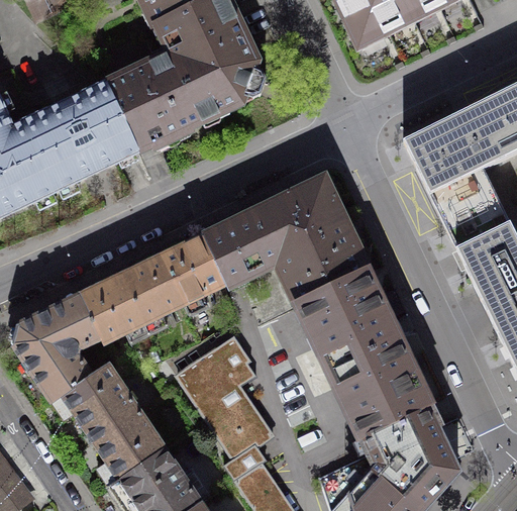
[(150,0),(161,20),(203,0),(150,0)]
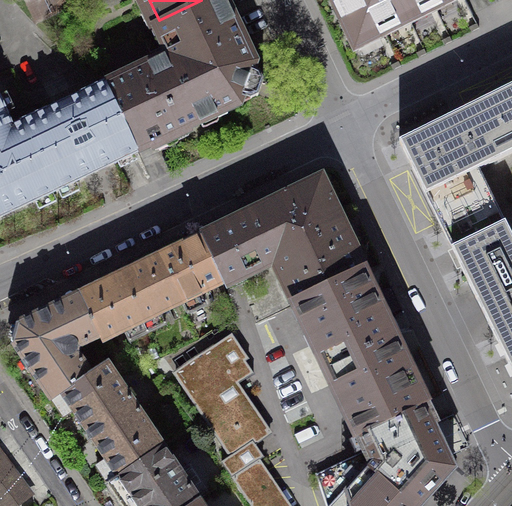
[(201,0),(159,20),(170,44),(166,45),(168,49),(170,52),(200,116),(215,109),(217,113),(228,108),(226,104),(239,98),(242,90),(250,93),(258,89),(263,74),(259,67),(252,64),(254,56),(248,43),(252,41),(247,31),(243,32),(236,18),(240,16),(235,6),(231,7),(227,0),(201,0)]
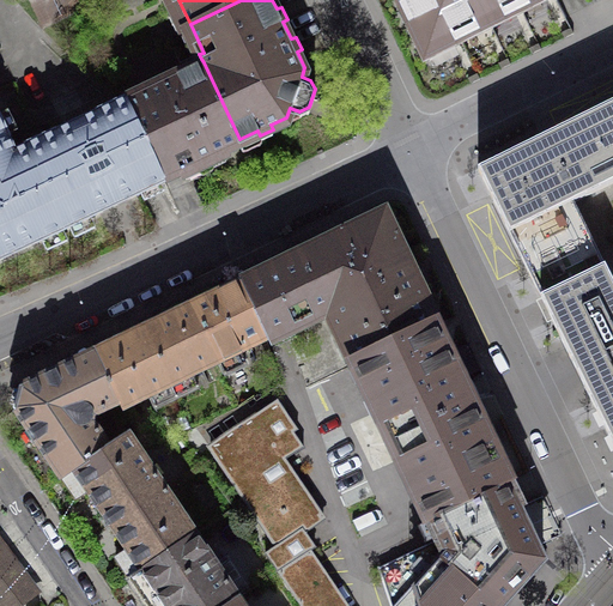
[(410,14),(425,48),(426,47),(426,48),(429,47),(428,47),(451,35),(453,35),(454,35),(453,34),(477,22),(478,23),(479,23),(478,22),(490,16),(502,10),(503,11),(504,10),(503,8),(522,0),(404,0),(411,14),(410,14)]
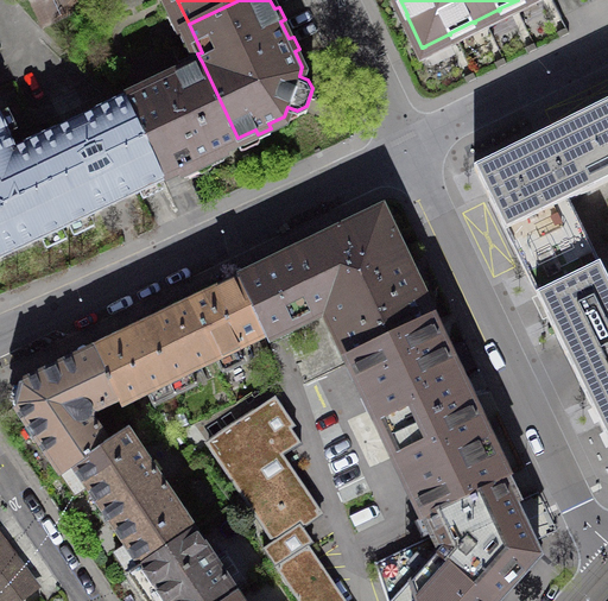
[(238,139),(238,138),(202,62),(184,70),(182,65),(126,93),(164,174),(165,174),(163,169),(182,159),(183,164),(200,156),(216,149),(215,144),(235,134),(238,139)]
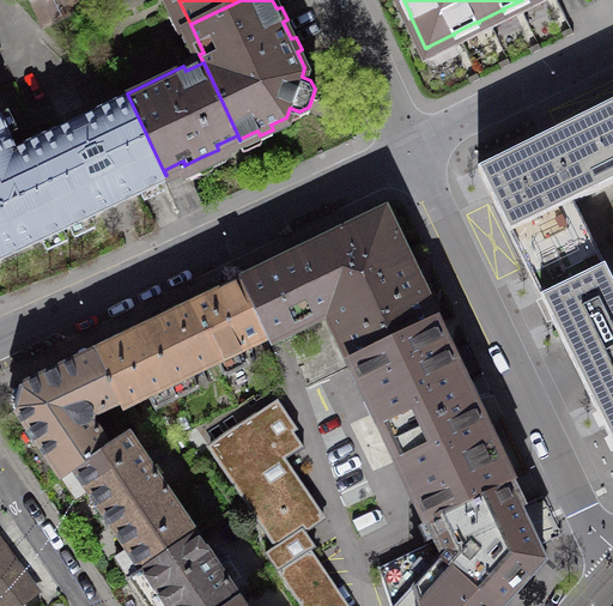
[(165,175),(127,94),(113,100),(28,140),(66,222),(70,220),(74,231),(96,222),(90,211),(115,199),(140,187),(144,194),(155,189),(165,185),(162,177),(165,175)]
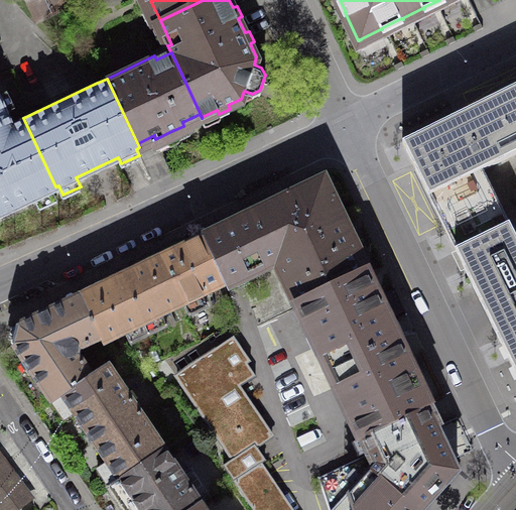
[(486,305),(515,368),(515,81),(402,137),(486,305)]
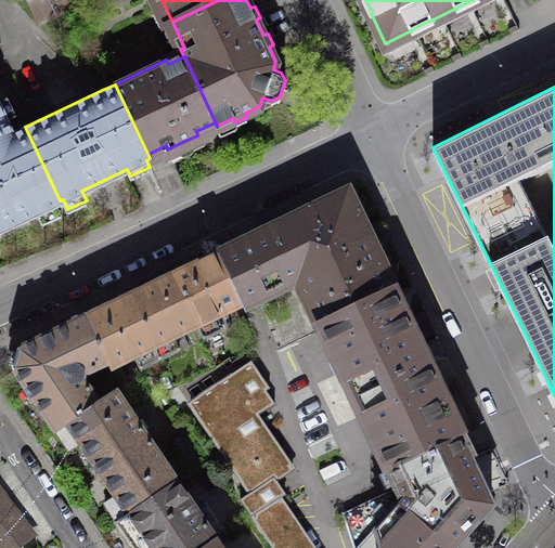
[(56,203),(60,200),(25,127),(13,132),(8,120),(0,124),(0,229),(38,211),(42,221),(62,212),(56,203)]
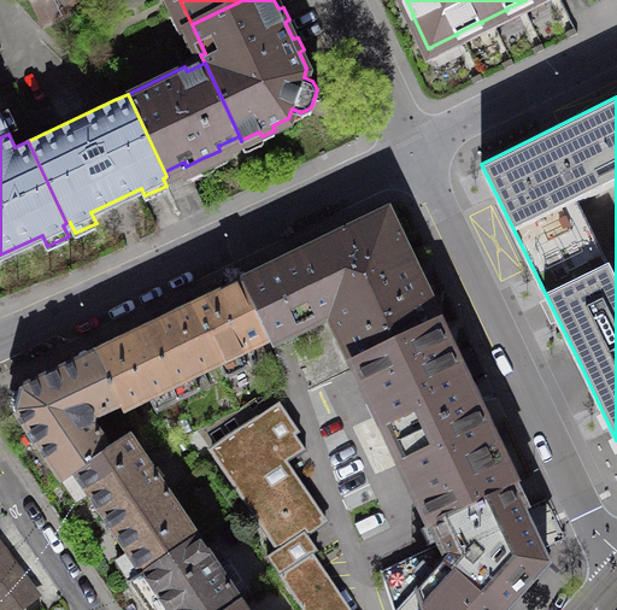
[(252,273),(241,277),(269,335),(269,336),(280,332),(330,306),(356,358),(354,358),(356,361),(438,321),(436,320),(438,320),(423,289),(427,283),(421,271),(413,270),(410,263),(406,256),(411,250),(403,234),(397,233),(385,209),(368,216),(365,215),(346,224),(346,227),(345,228),(303,247),(300,246),(281,256),(281,258),(252,273)]
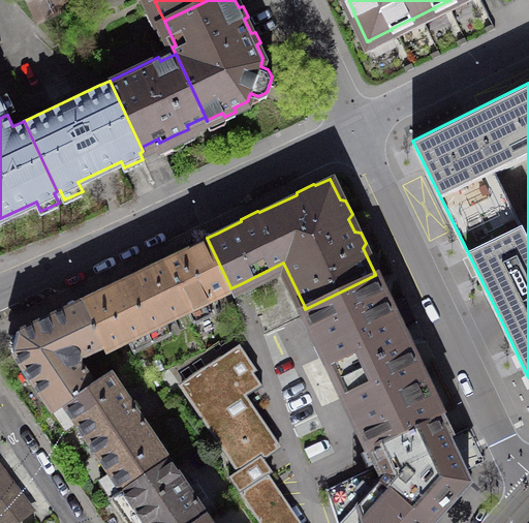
[(197,242),(164,258),(188,308),(193,318),(213,310),(208,299),(230,287),(207,238),(197,242)]
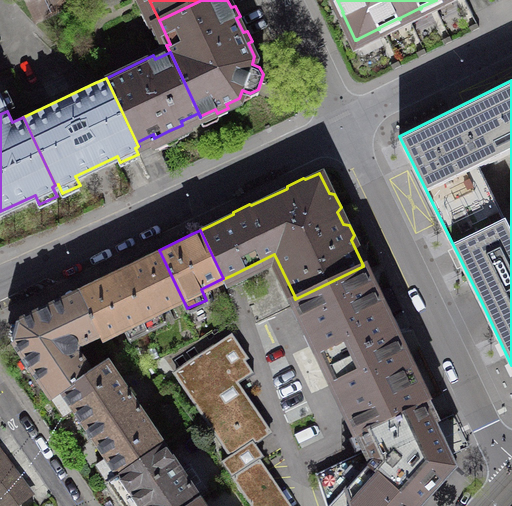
[(182,298),(159,250),(127,265),(120,269),(143,317),(182,298)]
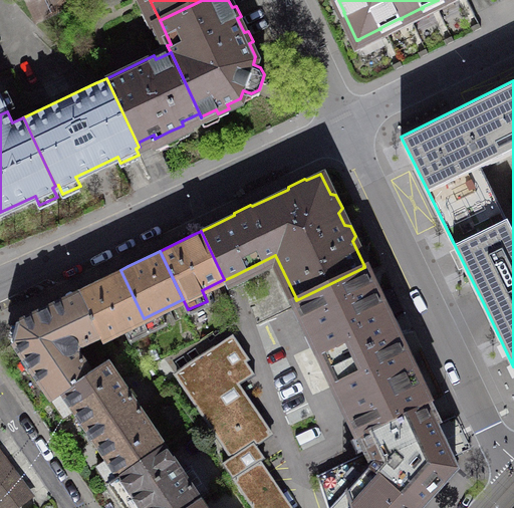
[(365,266),(364,266),(363,266),(364,267),(296,300),(298,303),(301,302),(307,315),(305,317),(307,320),(306,321),(310,328),(313,327),(319,340),(317,342),(318,345),(318,346),(336,385),(337,385),(338,388),(342,388),(348,402),(344,403),(348,410),(349,410),(350,413),(353,413),(360,426),(356,428),(358,431),(428,398),(418,375),(414,376),(408,363),(410,361),(408,358),(409,357),(406,350),(403,351),(396,338),(398,335),(397,332),(393,322),(388,313),(387,313),(386,310),(382,310),(376,297),(379,296),(375,288),(374,288),(373,285),(370,285),(364,272),(367,271),(365,266)]
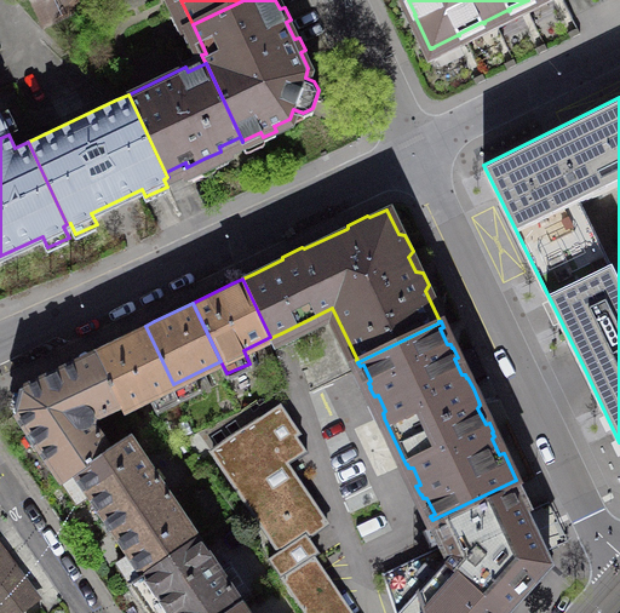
[(125,407),(173,384),(145,326),(135,331),(97,349),(125,407)]
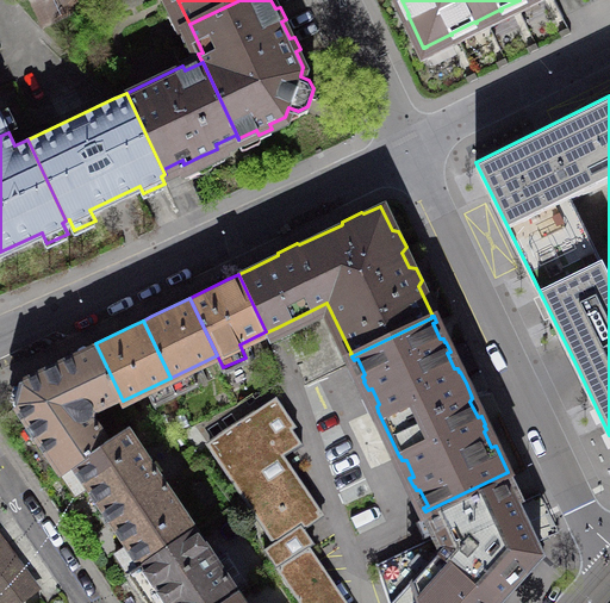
[(13,401),(61,471),(128,426),(126,424),(107,436),(92,414),(93,408),(118,396),(122,402),(123,401),(95,343),(57,361),(19,379),(13,401)]
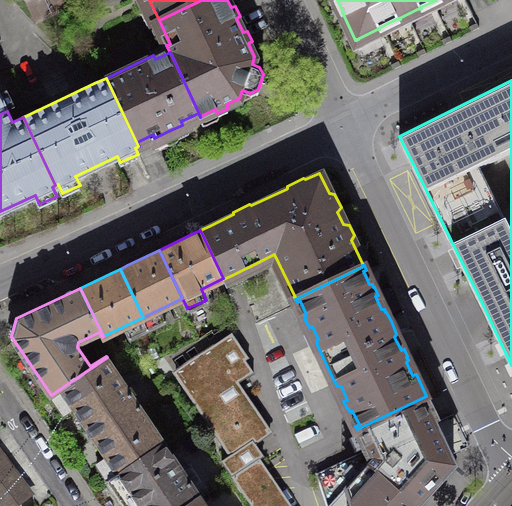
[(222,457),(232,471),(278,440),(237,379),(253,367),(245,355),(248,353),(235,334),(219,345),(215,347),(212,343),(176,368),(232,450),(222,457)]
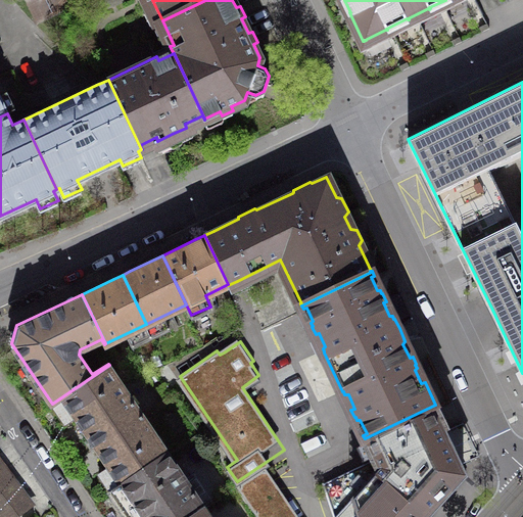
[(109,365),(52,404),(63,396),(92,438),(120,480),(109,487),(110,488),(167,451),(109,365)]
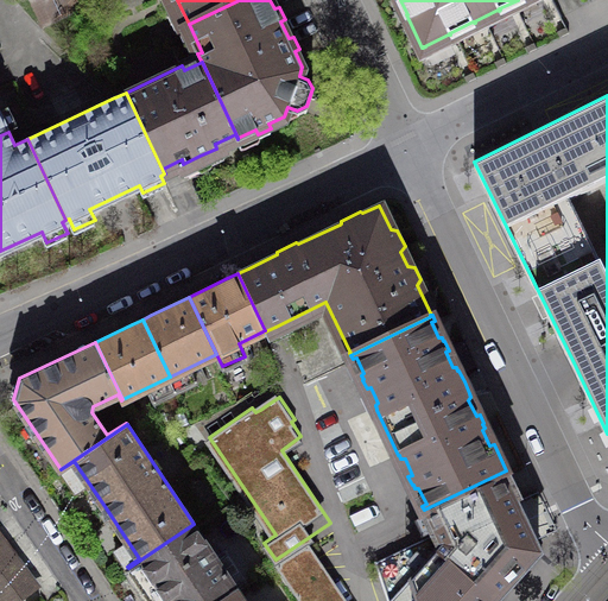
[(518,493),(506,470),(424,510),(435,531),(379,558),(392,598),(391,599),(391,600),(491,600),(539,548),(513,495),(518,493)]
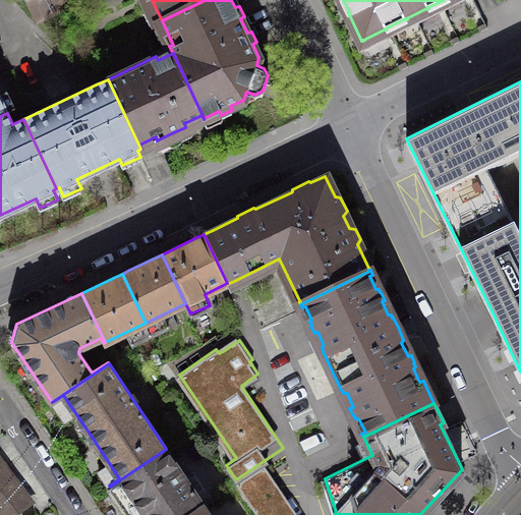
[(296,514),(279,489),(262,463),(284,449),(283,448),(236,479),(258,514),(296,514)]
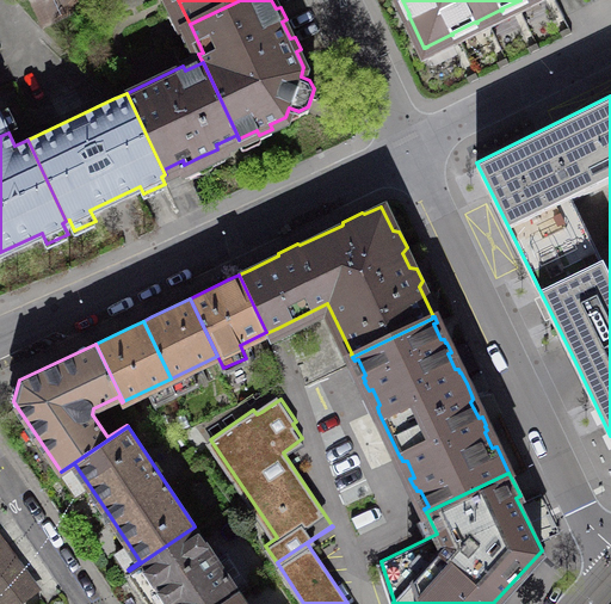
[(215,603),(238,589),(195,527),(129,571),(143,593),(153,587),(159,596),(164,603),(215,603)]
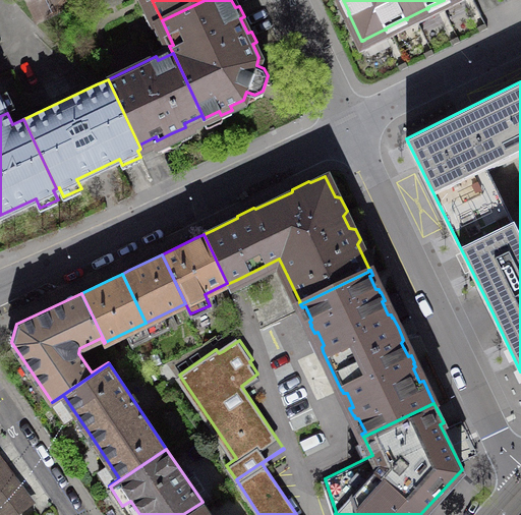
[(0,481),(12,473),(3,461),(0,456),(0,481)]
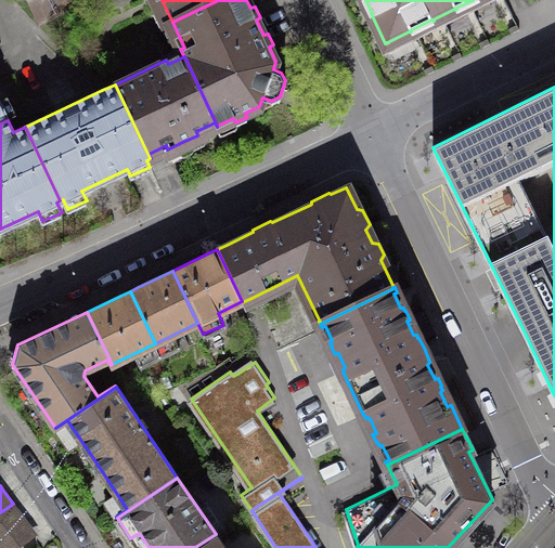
[(24,518),(13,504),(0,512),(0,545),(2,547),(8,547),(33,530),(24,518)]
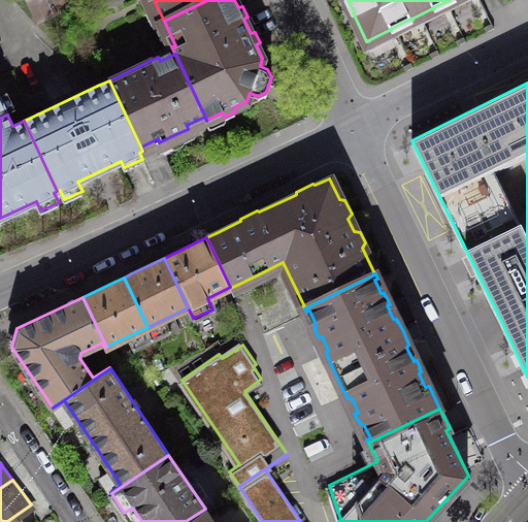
[(213,521),(205,509),(186,521),(213,521)]
